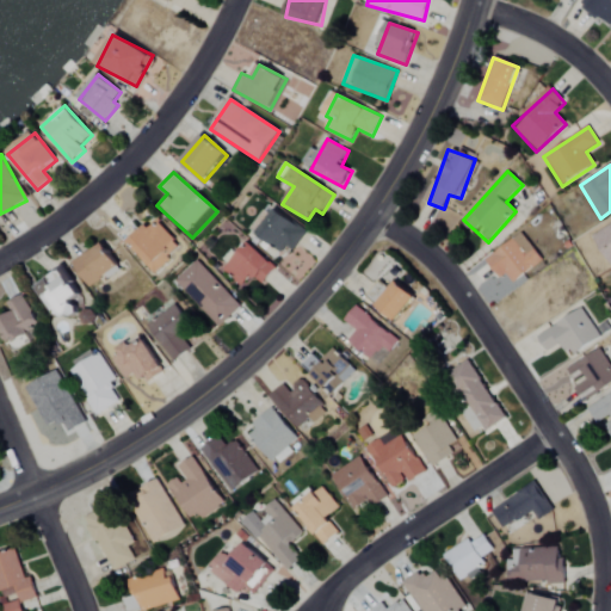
[(307,232),(276,209),(259,233),(290,255),(307,232)]
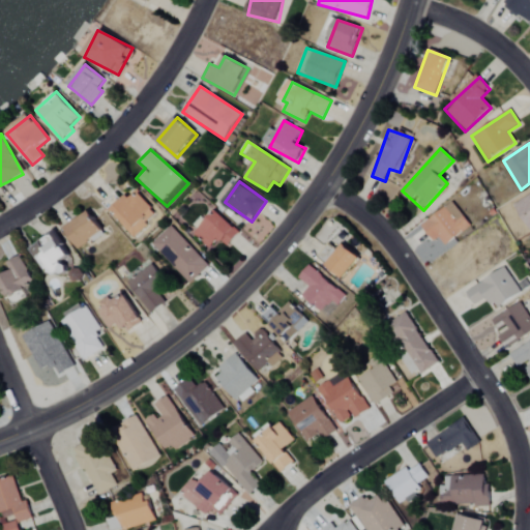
[(152,210),(135,190),(111,213),(135,238),(143,231),(137,225),(152,210)]
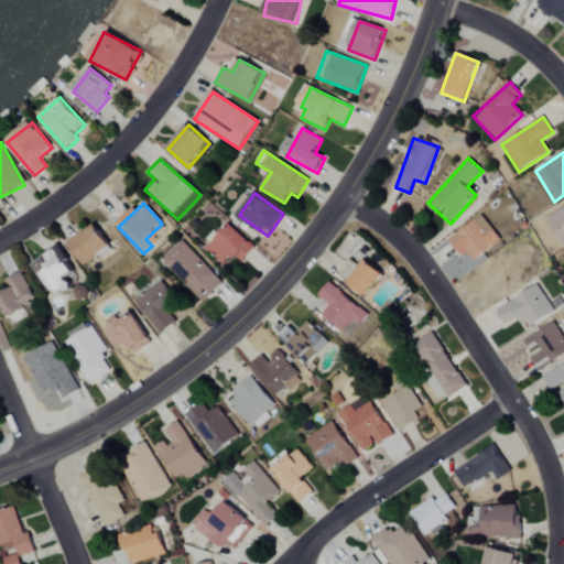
[(563,245),(563,243),(563,206),(548,215),(563,245)]
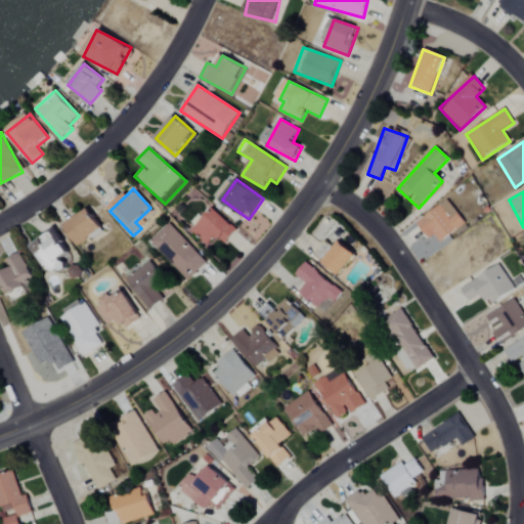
[(429,238),(434,233),(441,243),(466,223),(446,200),(417,223),(429,238)]
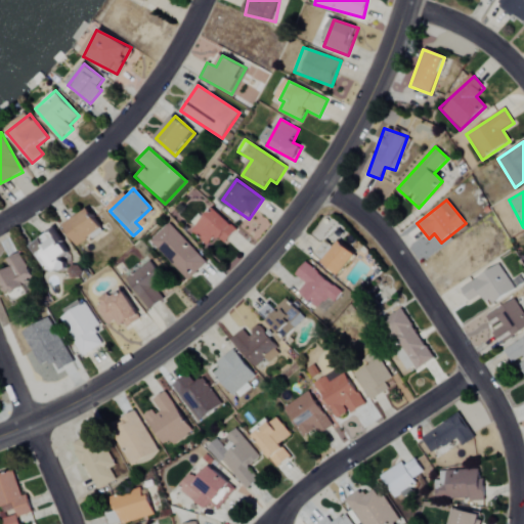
[(102,228),(87,208),(61,226),(77,247),(102,228)]
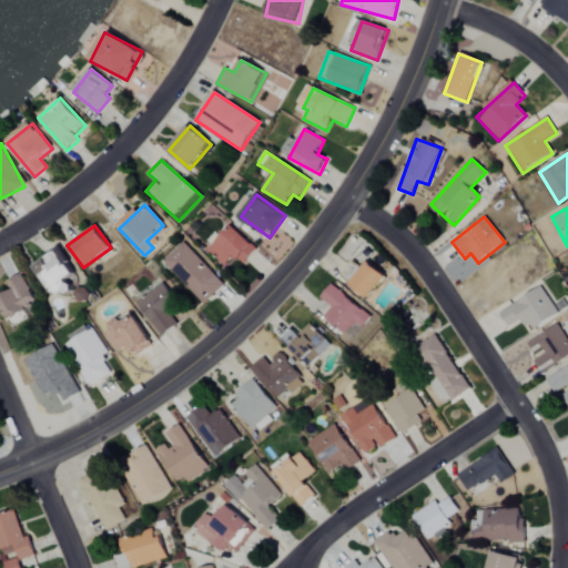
[(234,256),(243,264),(257,251),(233,226),(208,251),(223,266),(234,256)]
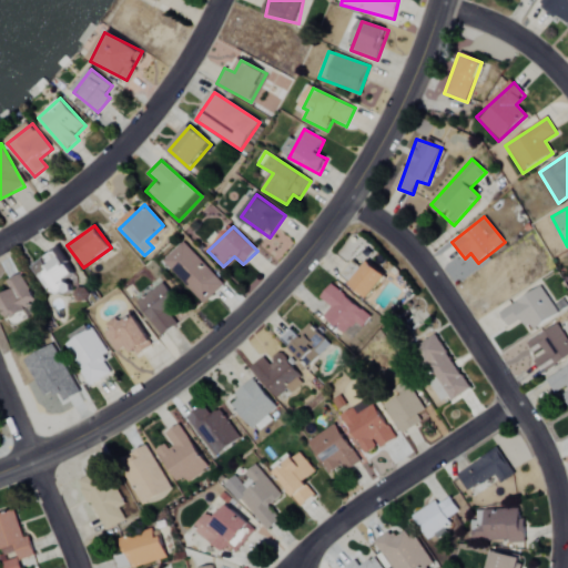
[(224,285),(184,243),(164,262),(204,304),(224,285)]
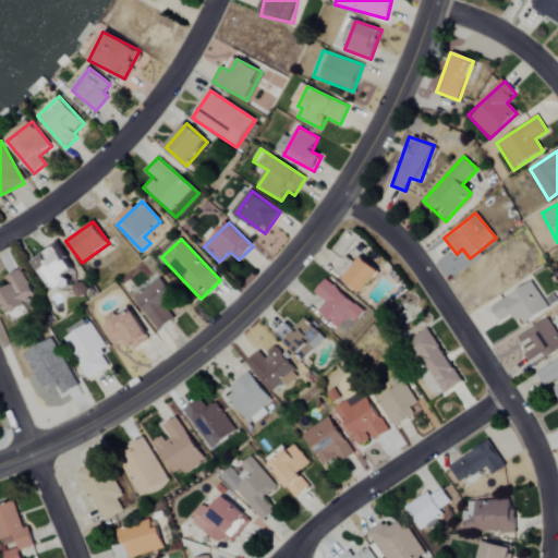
[(65,276),(74,269),(56,245),(35,262),(59,293),(72,283),(65,276)]
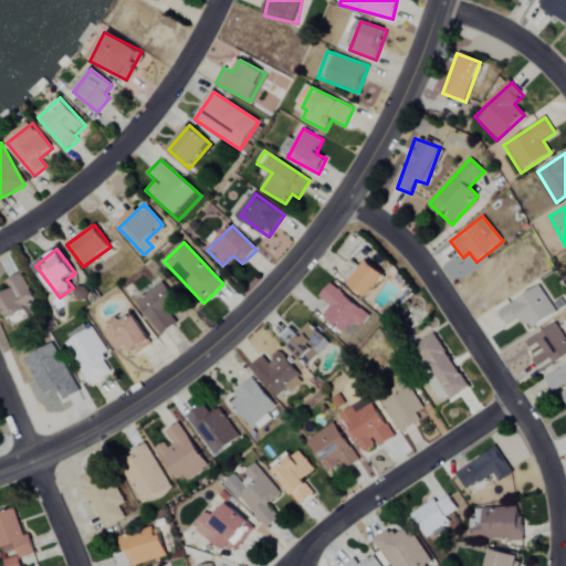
[(348,283),(365,299),(385,276),(368,261),(348,283)]
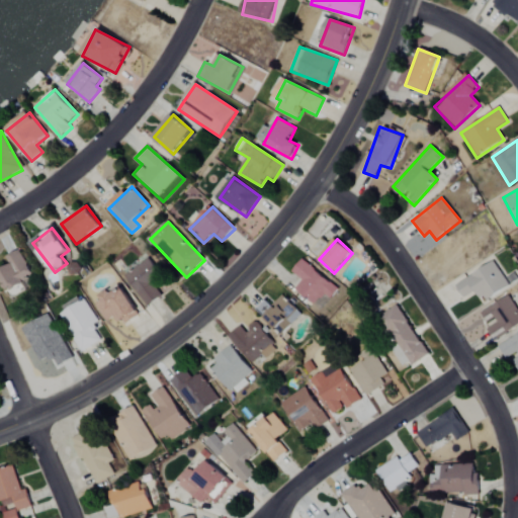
[(5,258),(9,267),(0,271),(0,280),(6,293),(23,284),(22,282),(33,276),(20,251),(5,258)]
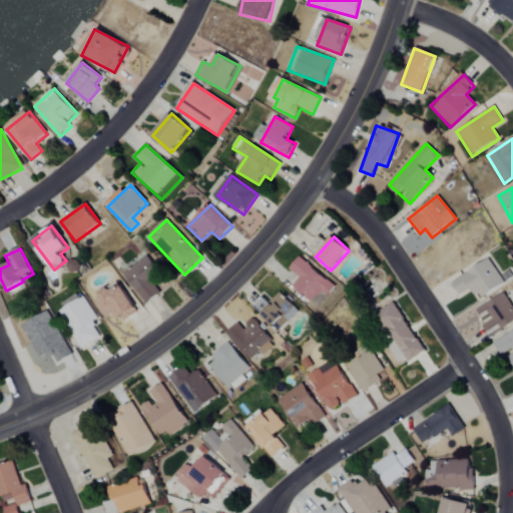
[(160,293),(151,282),(161,274),(147,255),(124,275),(147,304),(160,293)]
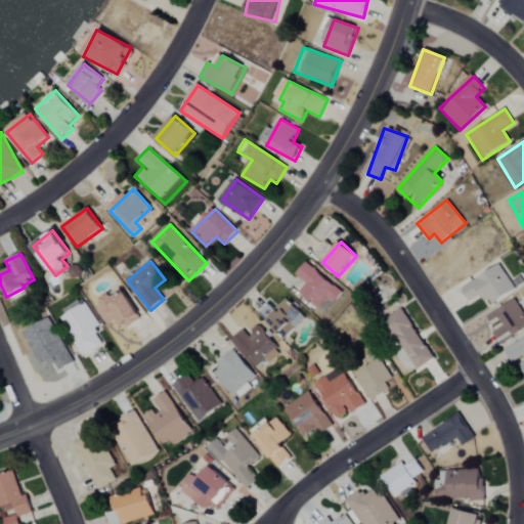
[(305,284),(298,292),(324,314),(342,293),(305,263),(295,275),(305,284)]
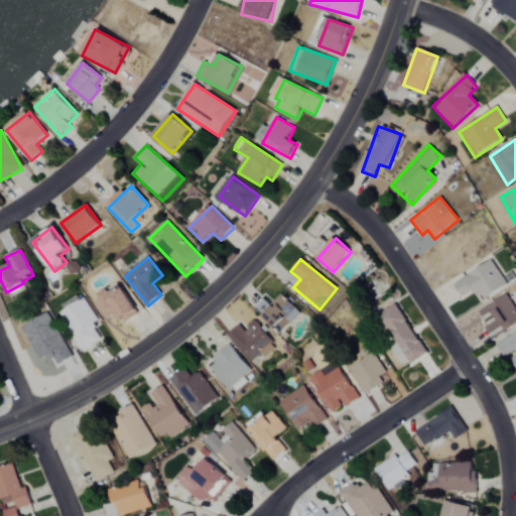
[(462,297),(475,289),(482,301),(507,286),(493,261),(454,284),(462,297)]
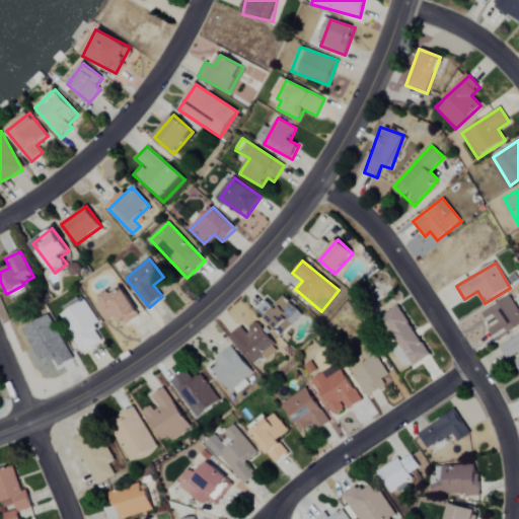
[(302,315),(284,297),(264,316),(281,336),(302,315)]
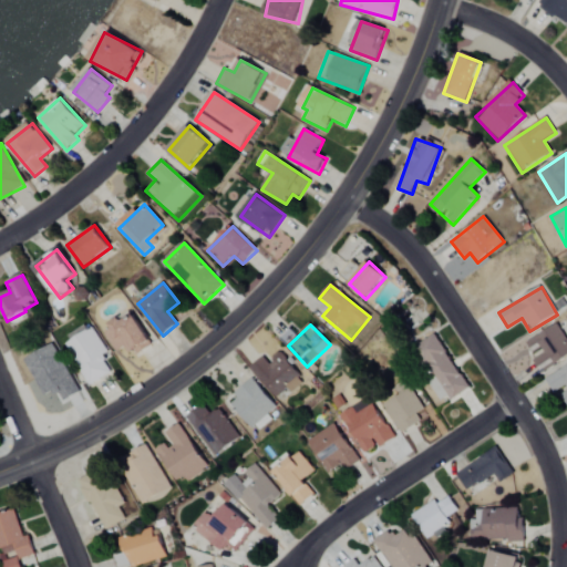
[(540,373),(566,358),(566,340),(558,325),(526,342),(534,357),(532,358),(540,373)]
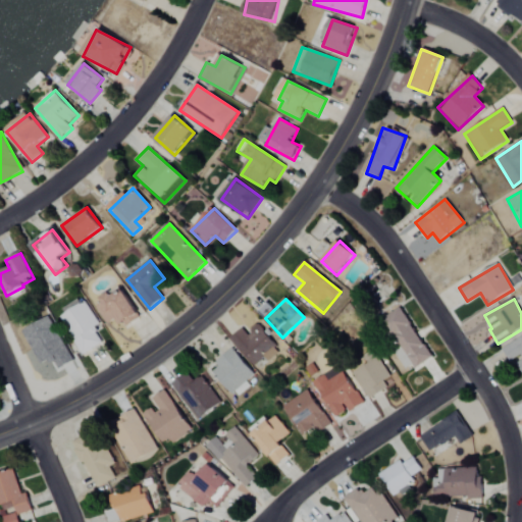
[(101,326),(86,302),(60,318),(84,355),(102,344),(95,330),(101,326)]
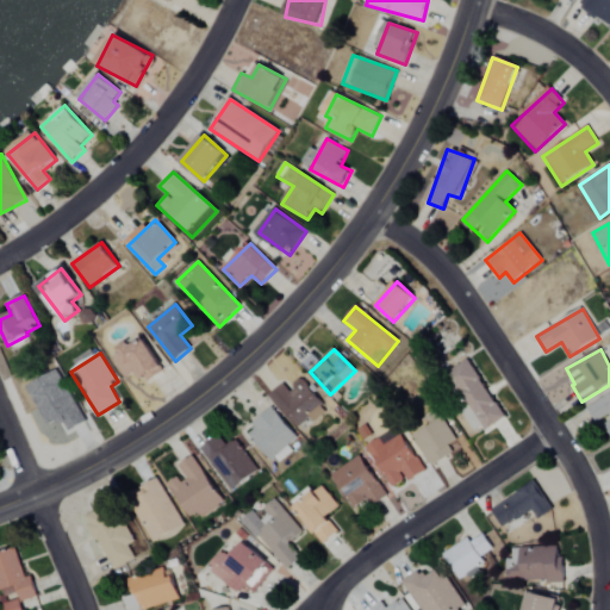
[(505,415),(466,360),(443,375),(483,431),(505,415)]
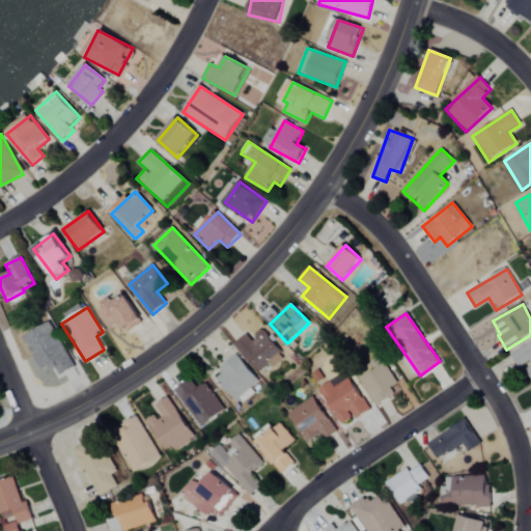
[(40,366),(53,359),(37,330),(24,337),(40,366)]
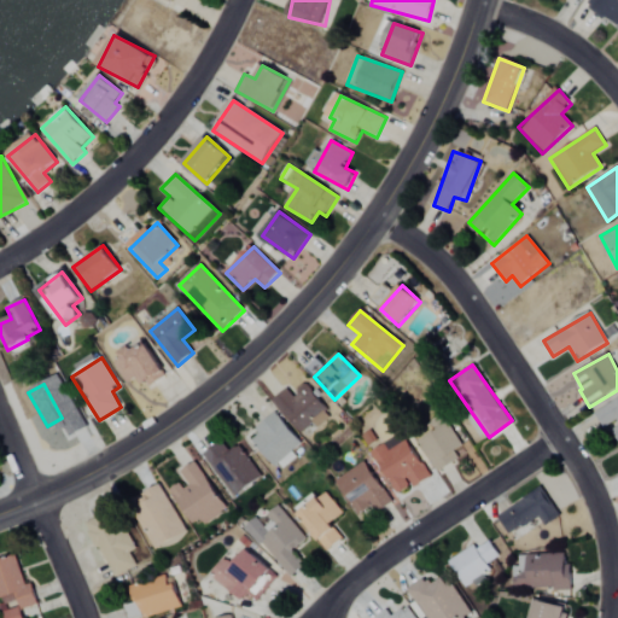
[(286,390),(272,403),(302,435),(313,424),(318,429),(332,415),(303,384),(292,395),(286,390)]
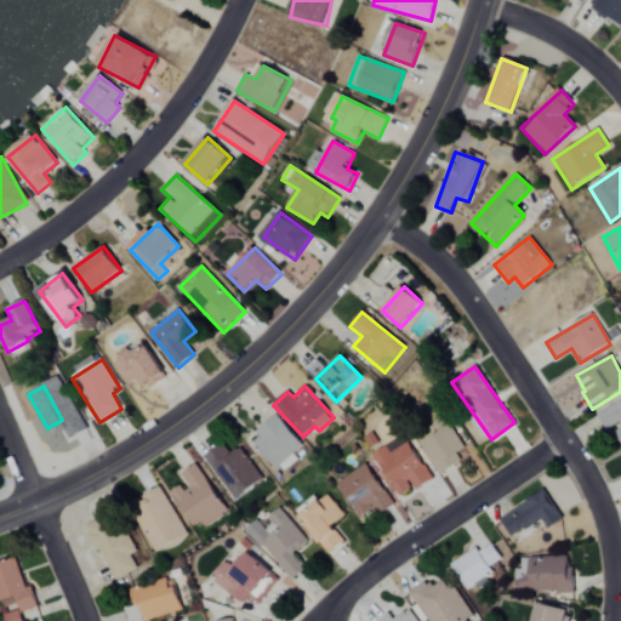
[(615,425),(620,433),(620,400),(598,416),(607,431),(615,425)]
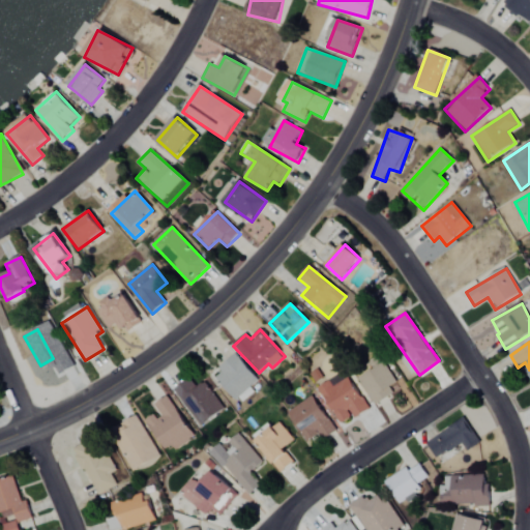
[(214,376),(240,405),(255,392),(251,388),(259,381),(237,355),(214,376)]
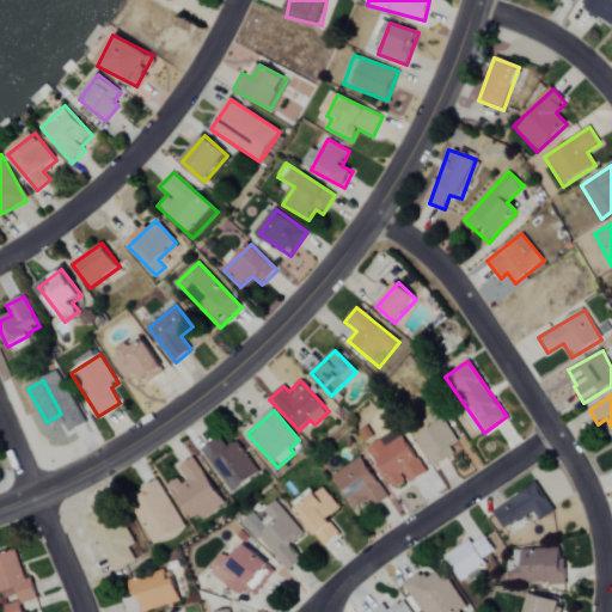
[(450,458),(445,452),(458,444),(440,415),(411,433),(433,469),(450,458)]
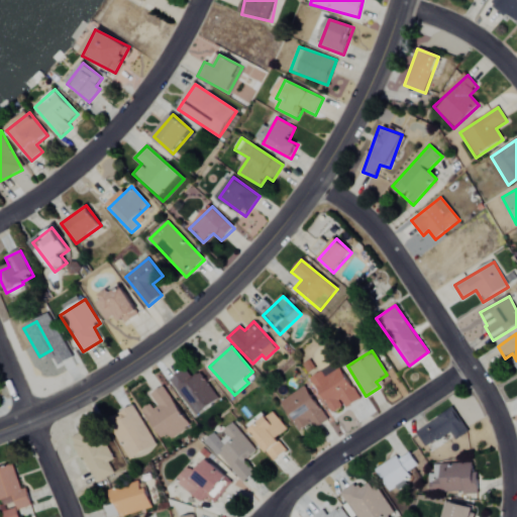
[(325,378),(322,372),(311,379),(331,414),(344,408),(344,409),(359,401),(341,369),(325,378)]
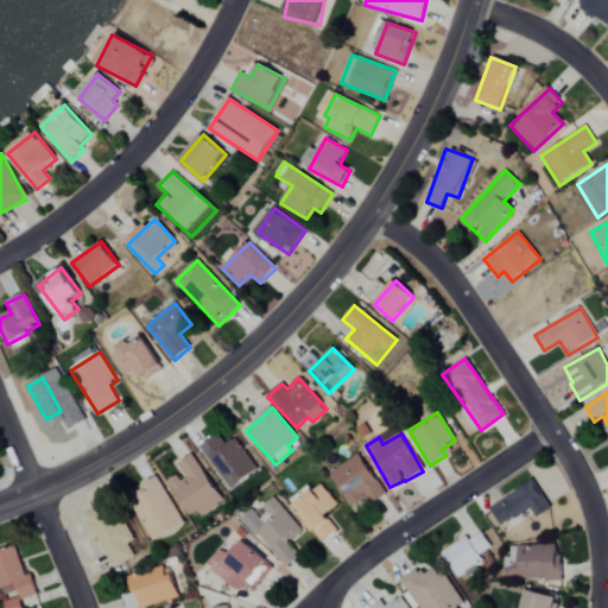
[(200,448),(228,491),(257,472),(235,438),(226,445),(219,435),(200,448)]
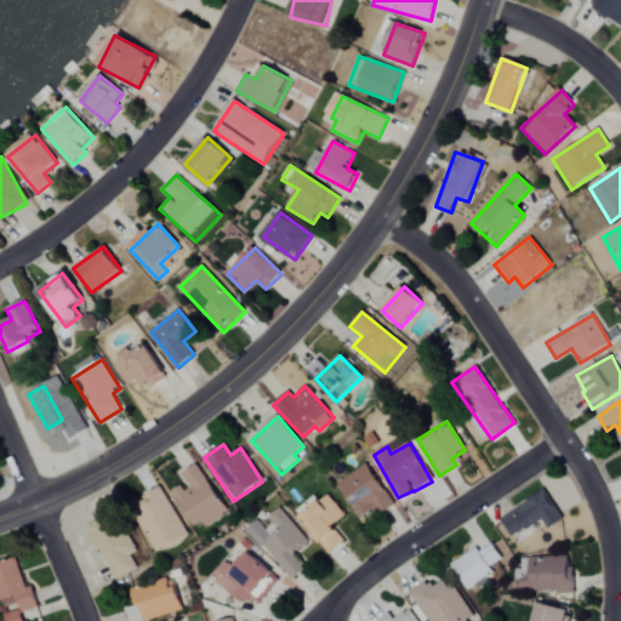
[(195,531),(227,512),(197,465),(178,476),(183,483),(170,491),(195,531)]
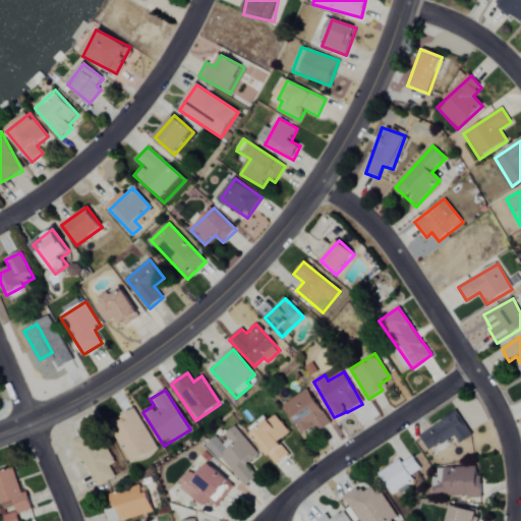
[(283,404),(299,435),(314,426),(317,432),(330,426),(310,390),(283,404)]
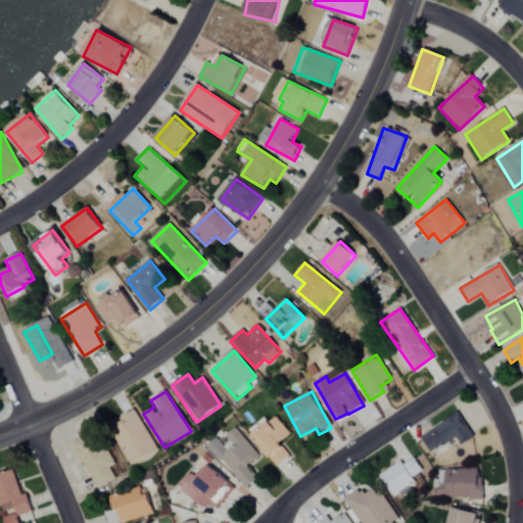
[(132,466),(157,452),(136,411),(109,424),(132,466)]
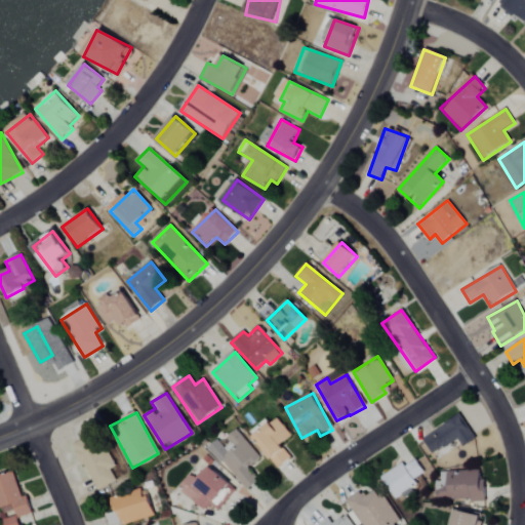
[(461,446),(474,439),(459,415),(422,439),(433,455),(457,439),(461,446)]
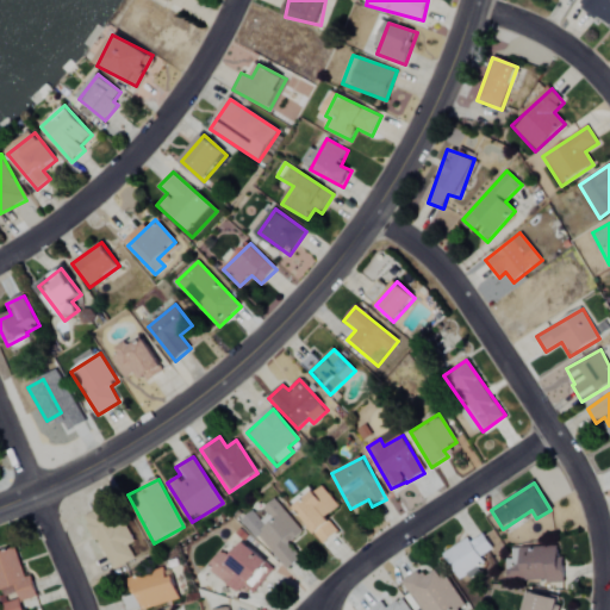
[(325,543),(338,530),(328,518),(340,506),(321,486),(294,511),(325,543)]
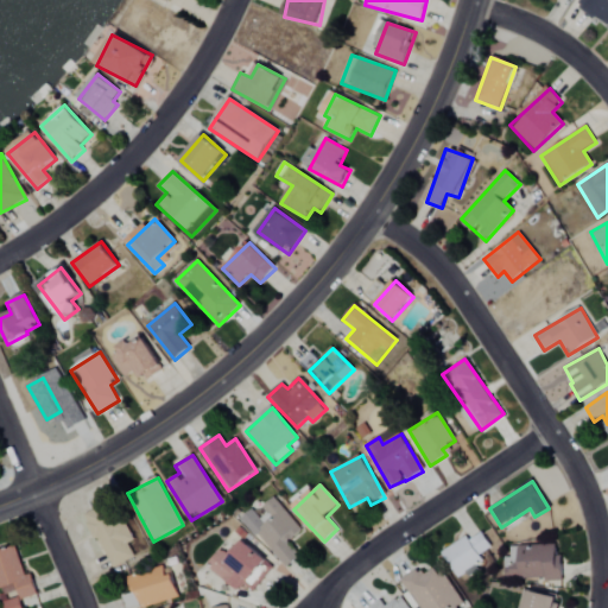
[(302,532),(274,499),(261,508),(266,514),(252,526),(285,569),(301,557),(289,543),(302,532)]
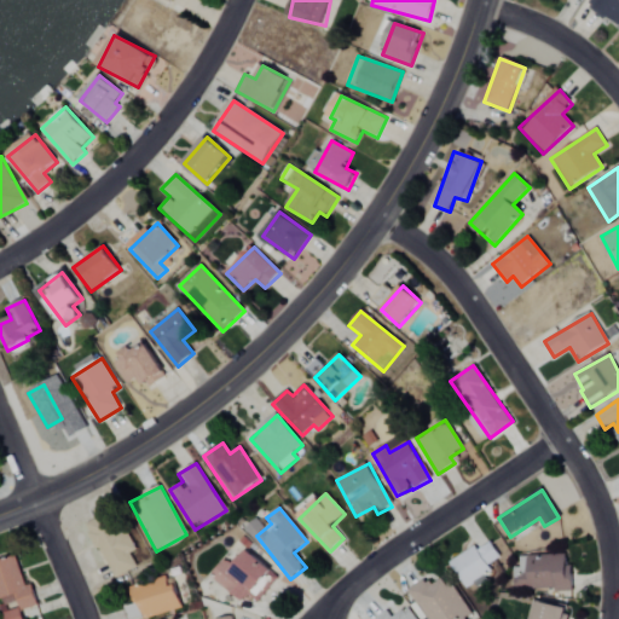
[(134,551),(115,510),(86,524),(114,580),(137,568),(129,554),(134,551)]
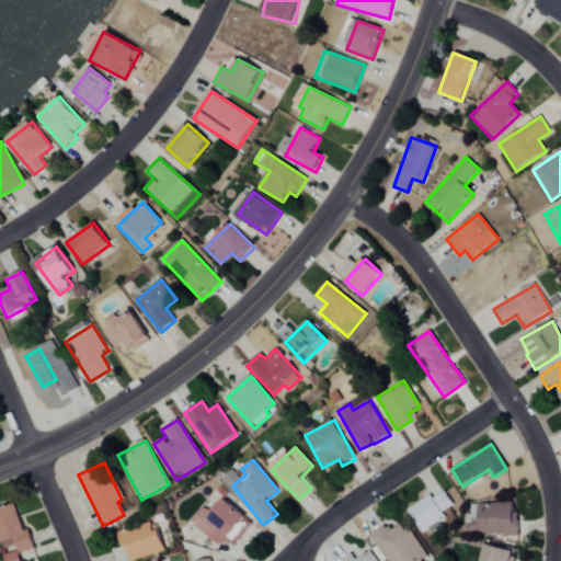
[(421,535),(447,522),(442,512),(453,506),(445,491),(408,508),(421,535)]
